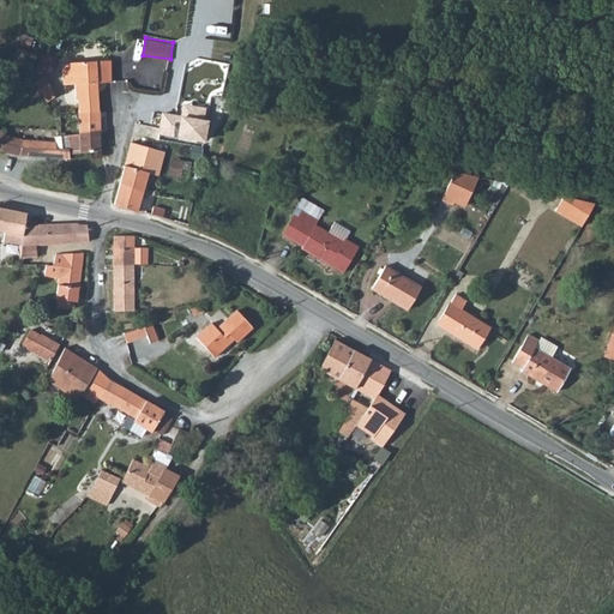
[(11,66),(30,73),(36,55),(18,49),(11,66)]
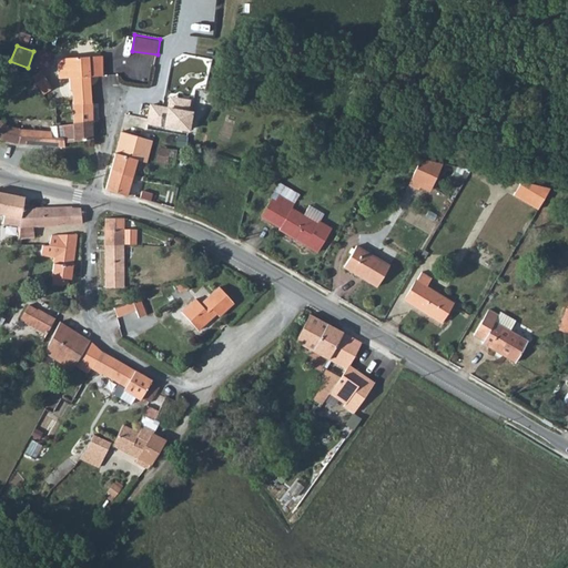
[(71,105),(91,103),(90,78),(101,77),(101,57),(57,60),(58,80),(68,79),(69,91),(71,91),(71,105)]
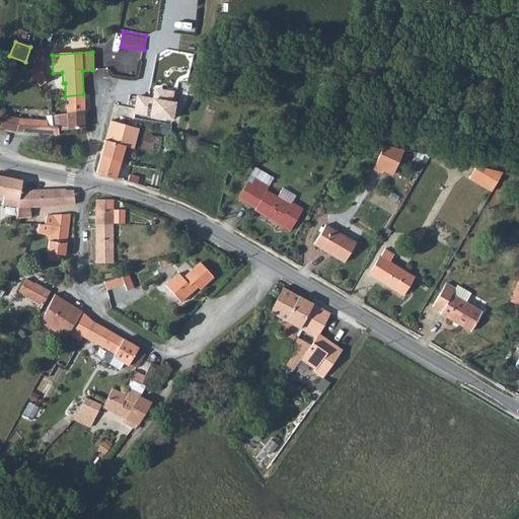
[(41,85),(49,80),(39,63),(30,68),(41,85)]
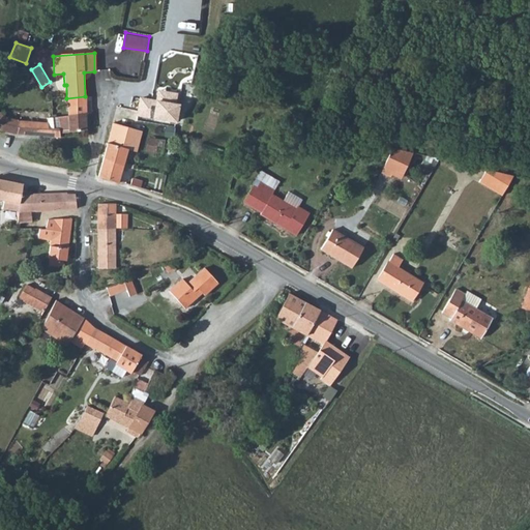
[(31,78),(26,81),(31,89),(36,86),(31,78)]
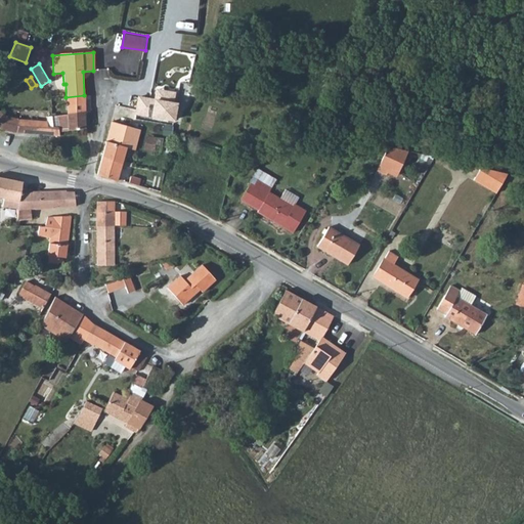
[(66,97),(67,115),(84,113),(84,97),(84,95),(66,97)]
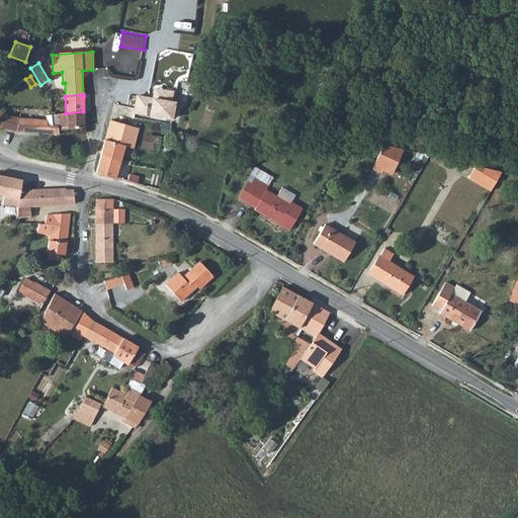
[(115,106),(128,109),(135,110),(135,113),(172,118),(173,103),(130,97),(127,102),(117,98),(115,106)]
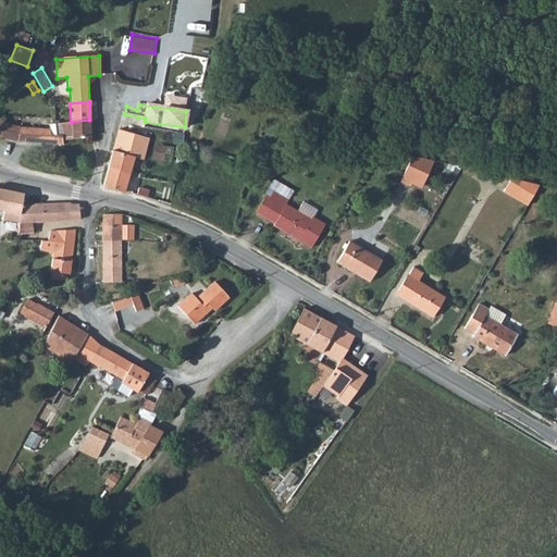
[(1,138),(17,141),(62,145),(62,141),(90,137),(89,120),(71,122),(48,125),(49,131),(21,128),(4,124),(1,138)]
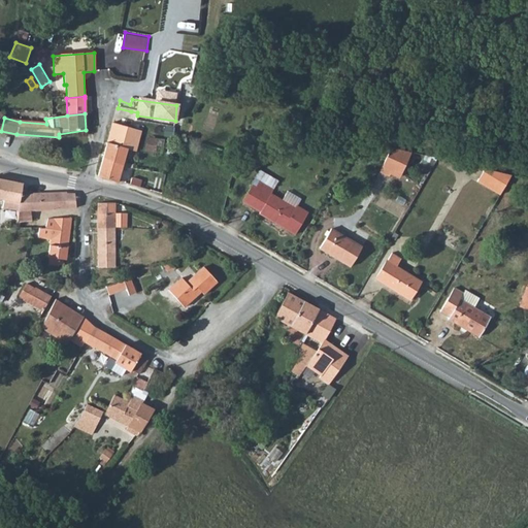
[(112,122),(108,136),(102,159),(121,168),(127,150),(123,149),(125,142),(126,138),(134,140),(133,142),(140,144),(144,138),(135,136),(136,130),(126,127),(112,122)]
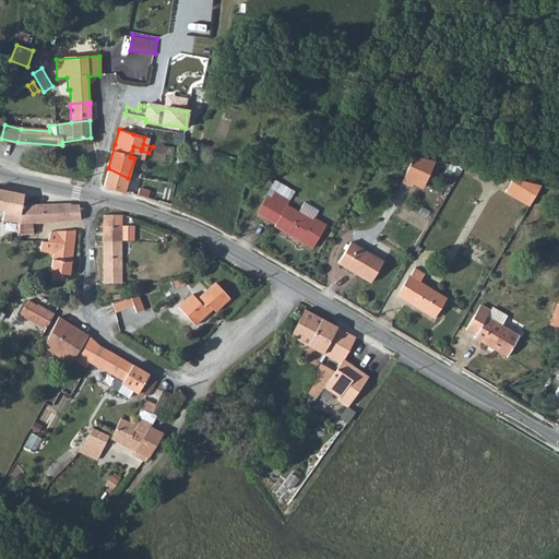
[(153,175),(159,176),(161,175),(167,176),(168,171),(171,171),(171,161),(176,161),(177,149),(156,146),(153,167),(154,167),(153,175)]
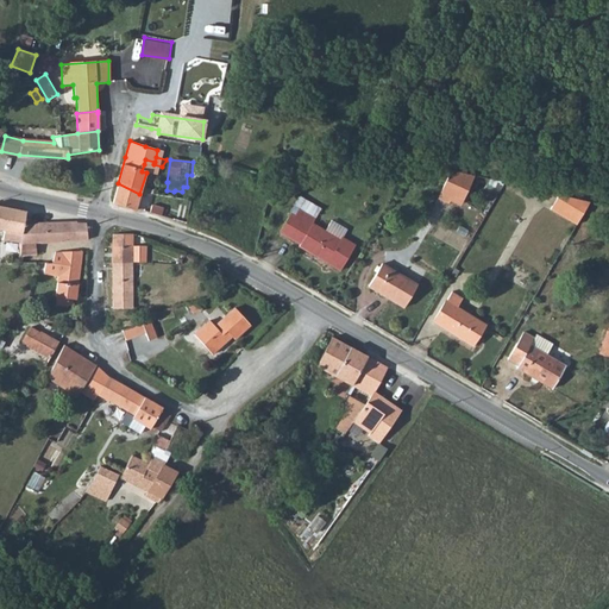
[(434,198),(445,203),(446,201),(449,196),(458,201),(472,176),(449,171),(434,198)]
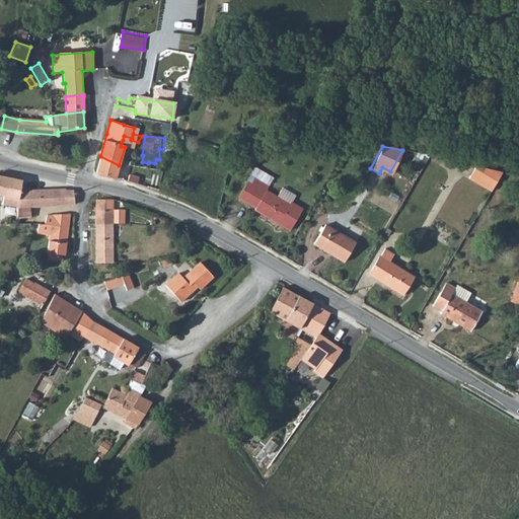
[(119,165),(100,156),(95,173),(115,180),(116,177),(119,165)]
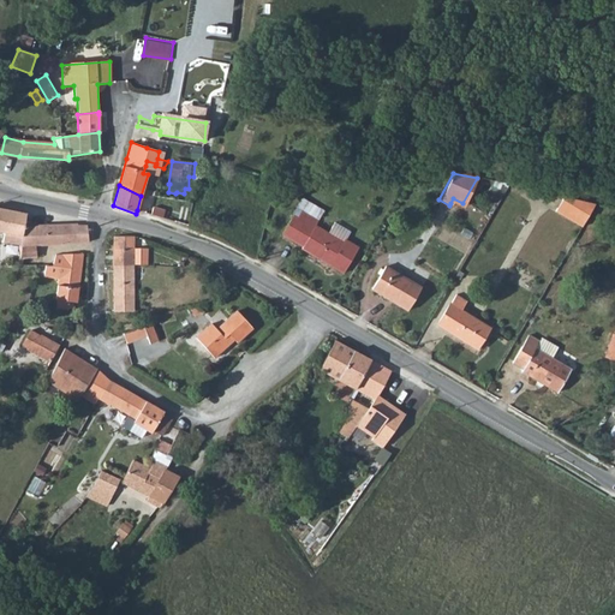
[(555,212),(580,228),(595,204),(563,197),(555,212)]
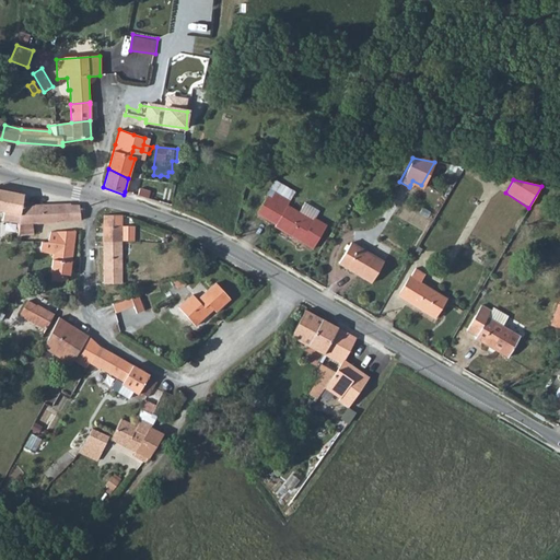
[(270,188),(290,200),(293,194),(275,182),(270,188)]
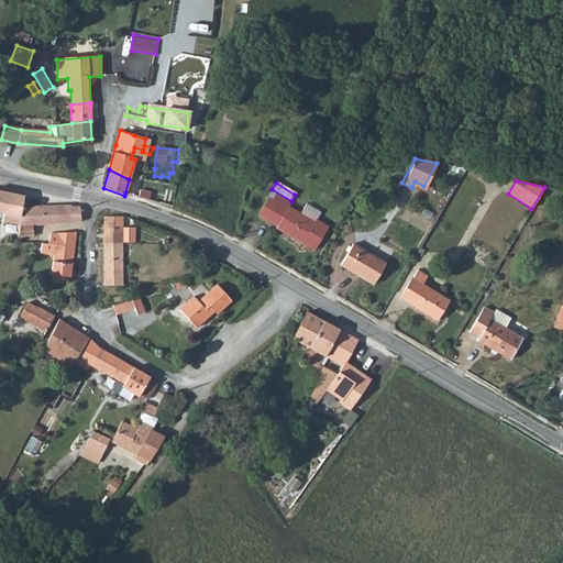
[(0,211),(4,213),(3,218),(20,222),(21,218),(20,217),(22,206),(23,195),(0,190),(0,211)]
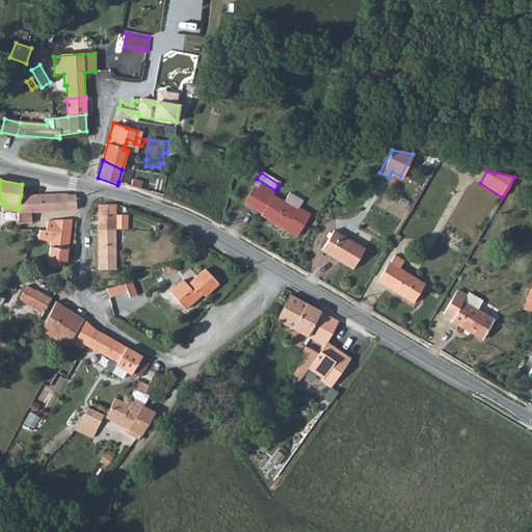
[(244,203),(262,213),(262,215),(297,236),(310,214),(298,208),(302,201),(289,193),(284,202),(272,195),(274,191),(261,183),(258,188),(254,186),(244,203)]
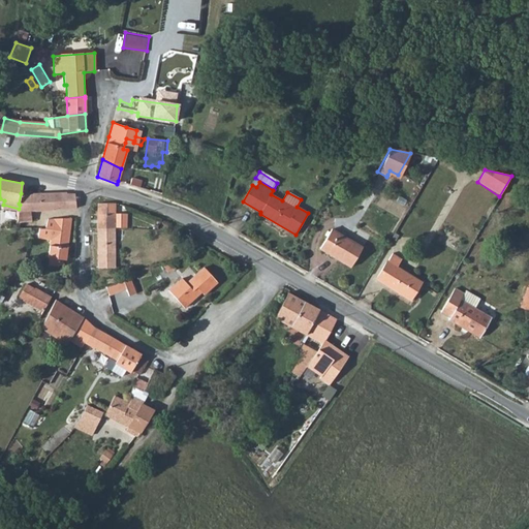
[(25,194),(25,204),(26,212),(31,211),(35,211),(53,211),(53,208),(52,192),(32,193),(32,194),(25,194)]
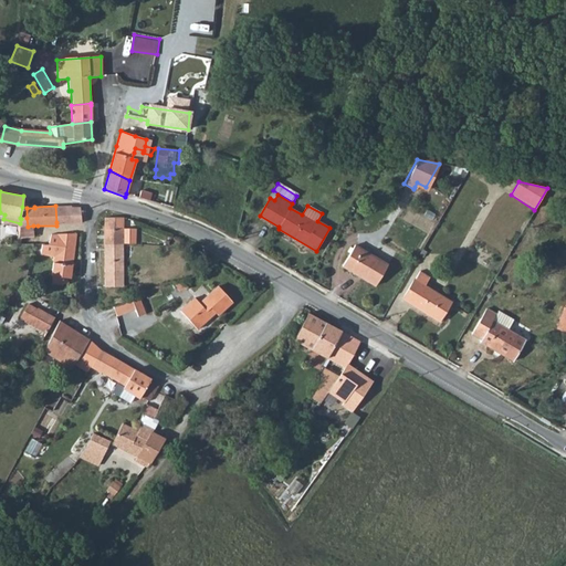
[(55,206),(56,222),(81,222),(79,207),(70,207),(70,206),(55,206)]
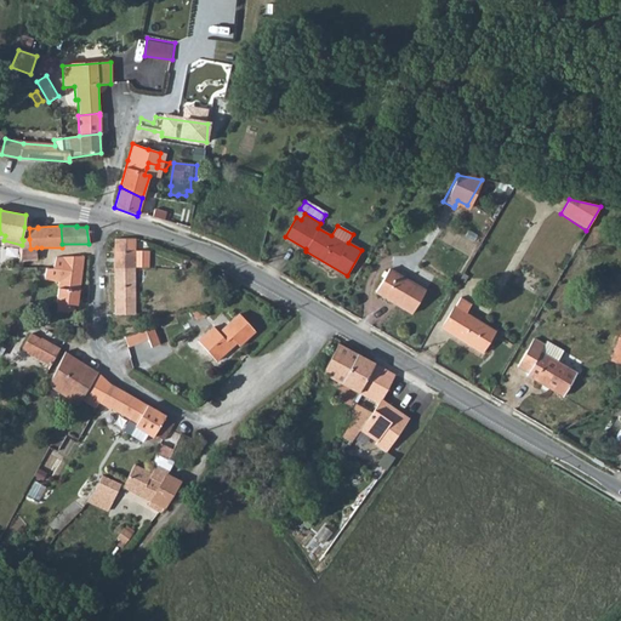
[(29,239),(29,228),(24,227),(22,239),(23,240),(22,245),(20,258),(36,257),(36,248),(30,249),(29,239)]
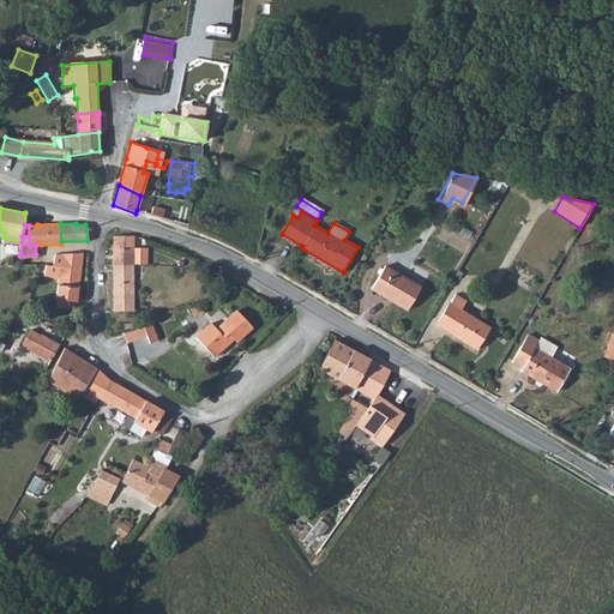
[(113,265),(133,264),(146,264),(146,248),(133,247),(133,236),(113,236),(113,265)]
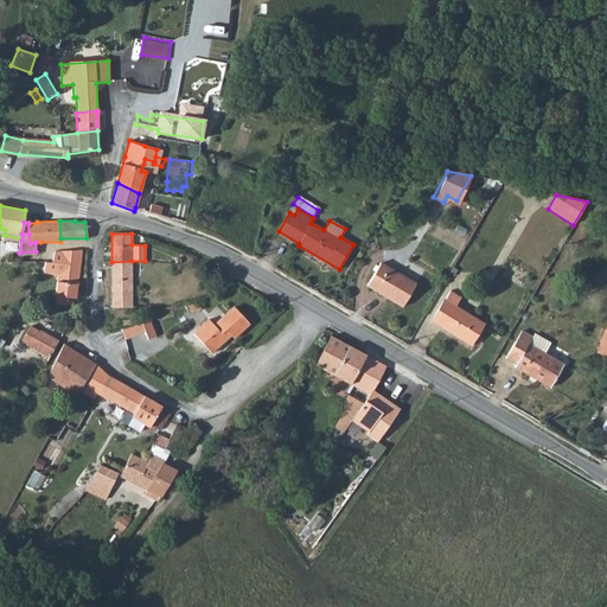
[(0,262),(18,266),(18,262),(19,253),(0,249),(0,262)]
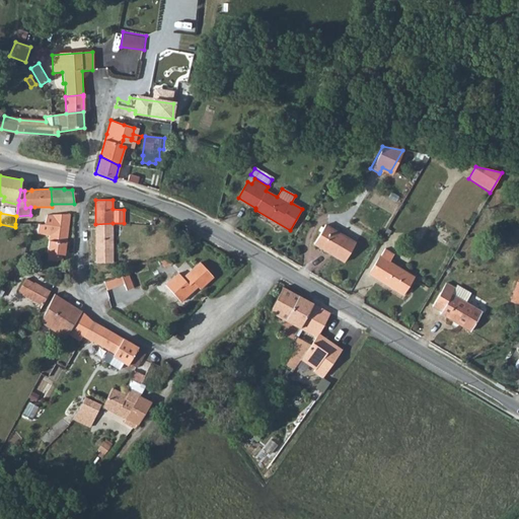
[(49,234),(47,252),(49,252),(57,253),(57,260),(59,260),(63,254),(69,214),(47,215),(45,222),(38,222),(36,233),(49,234)]
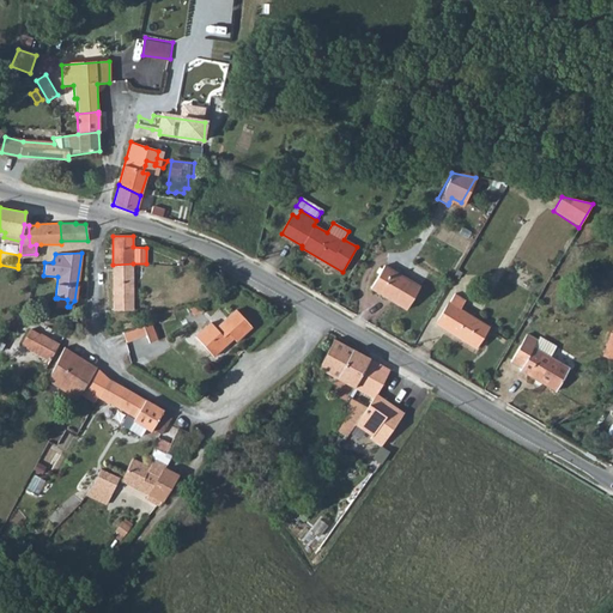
[(113,265),(114,310),(133,310),(133,263),(113,265)]
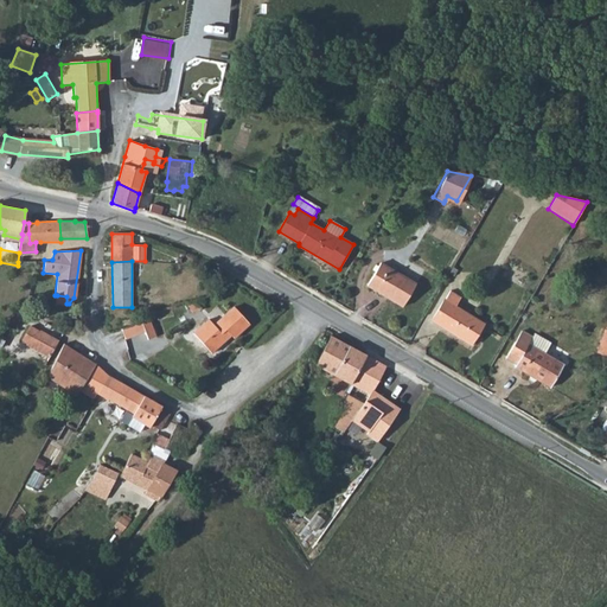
[(586,278),(601,287),(606,275),(606,268),(596,261),(586,278)]
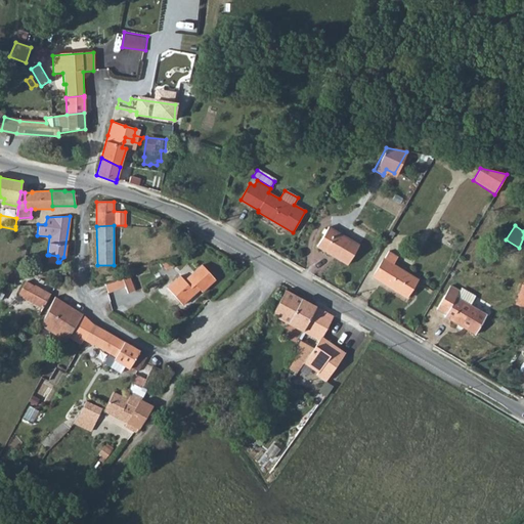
[(316,246),(349,265),(359,246),(328,227),(316,246)]
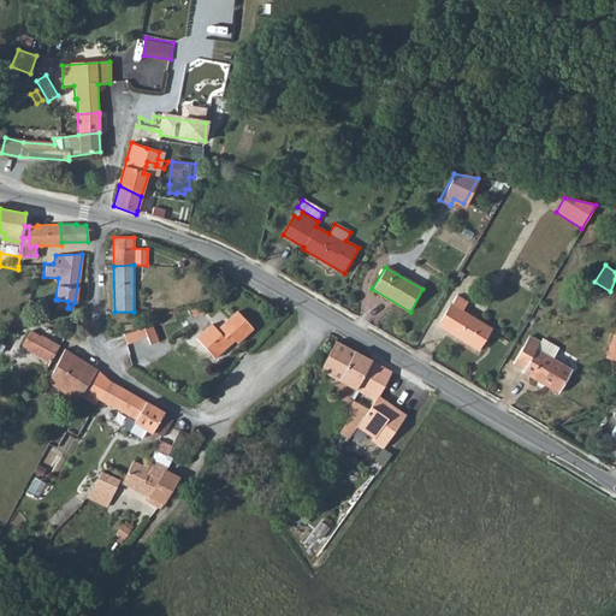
[(436,325),(478,350),(490,329),(461,312),(467,302),(456,296),(451,304),(449,303),(436,325)]
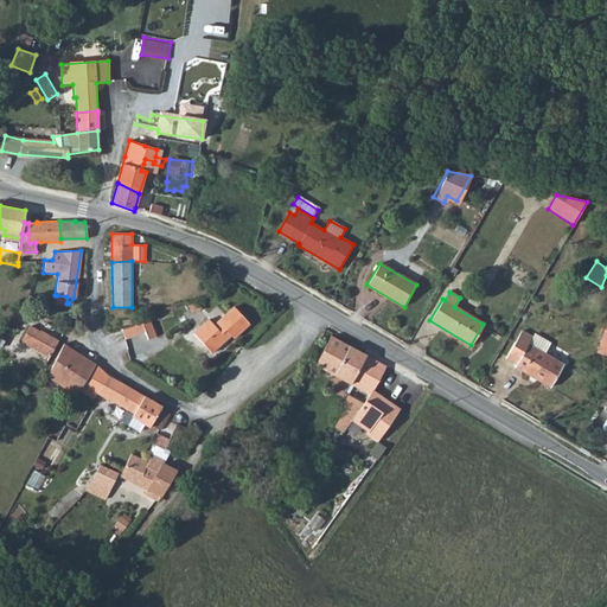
[(57,295),(56,304),(65,305),(66,304),(66,296),(57,295)]
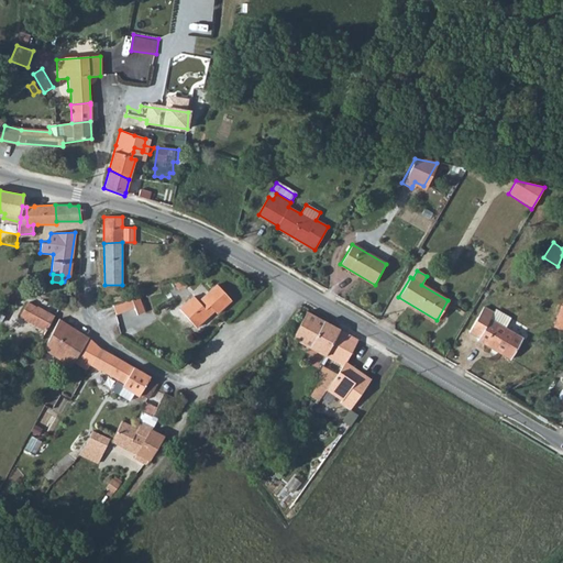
[(179,310),(195,328),(213,311),(216,313),(231,300),(217,285),(198,302),(194,297),(179,310)]
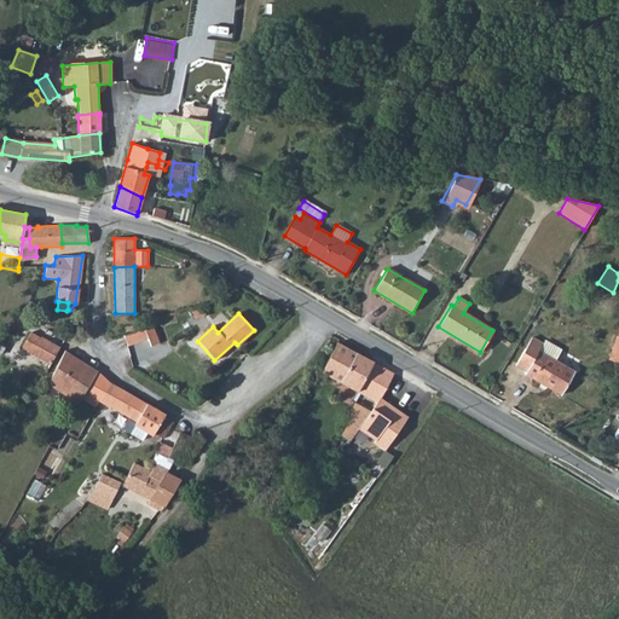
[(122,336),(125,345),(145,337),(149,346),(157,343),(151,325),(122,336)]
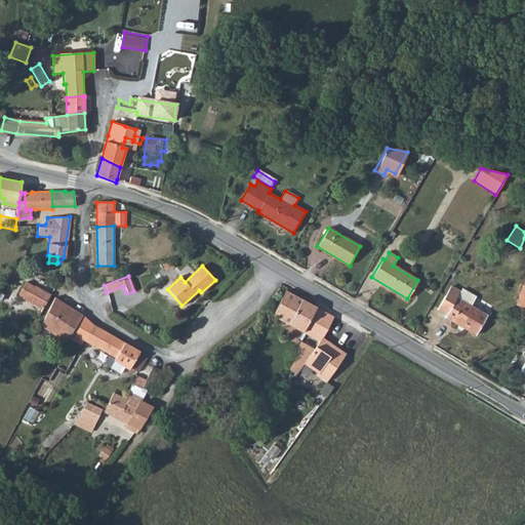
[(0,284),(3,286),(3,288),(8,291),(11,286),(0,280),(0,284)]
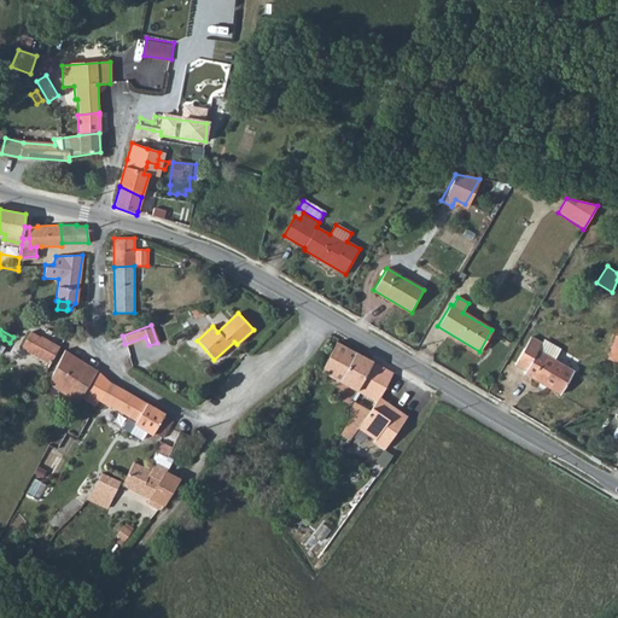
[(48,363),(59,348),(39,337),(38,338),(29,333),(21,348),(30,353),(30,354),(48,363)]
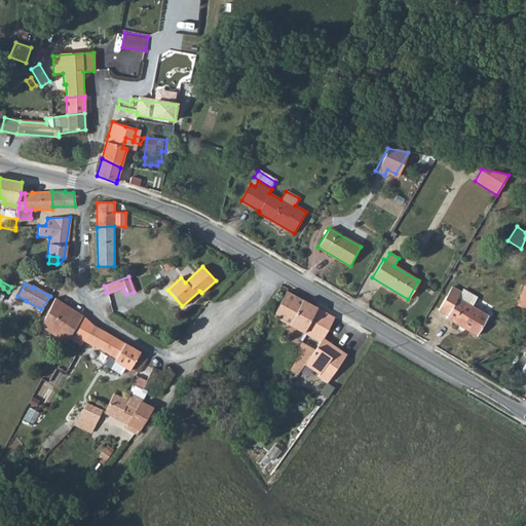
[(438,310),(446,316),(446,317),(476,336),(487,317),(471,307),(476,298),(462,290),(460,293),(451,287),(438,310)]
